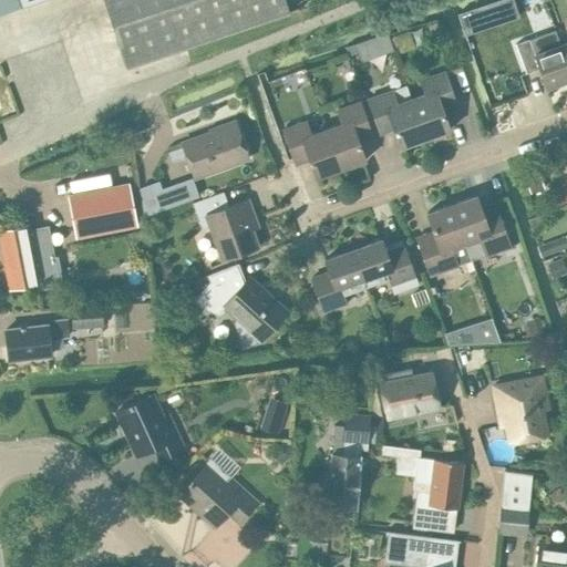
[(285,0),(0,0),(0,12),(35,0),(104,0),(126,66),(289,12),(285,0)]
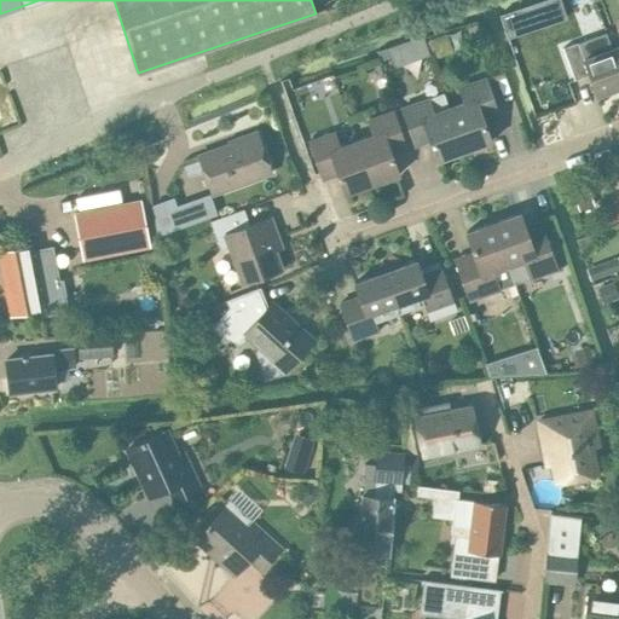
[(524,45),(548,36),(541,17),(518,25),(524,45)]
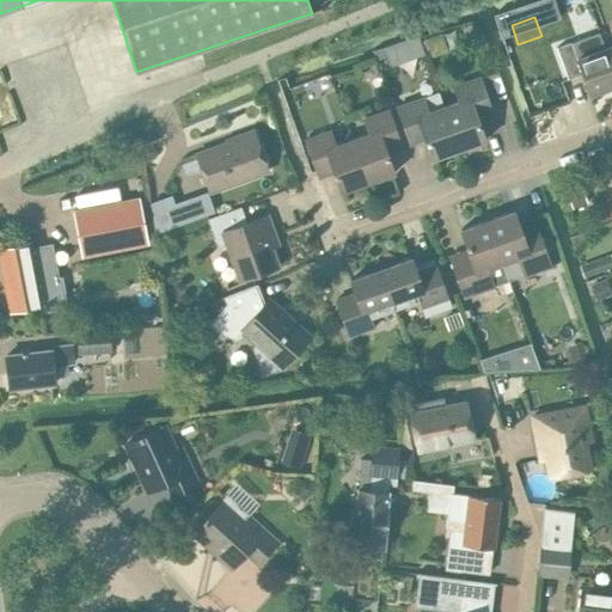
[(571,42),(556,48),(560,57),(568,79),(582,74),(589,95),(611,86),(611,68),(604,47),(599,32),(585,37),(571,42)]
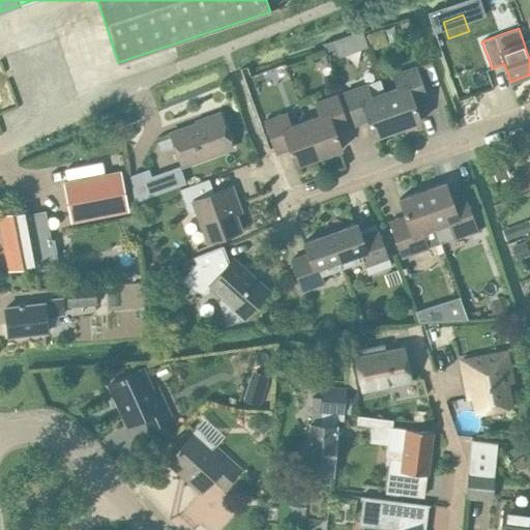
[(337,56),(367,46),(362,29),(332,39),(337,56)]
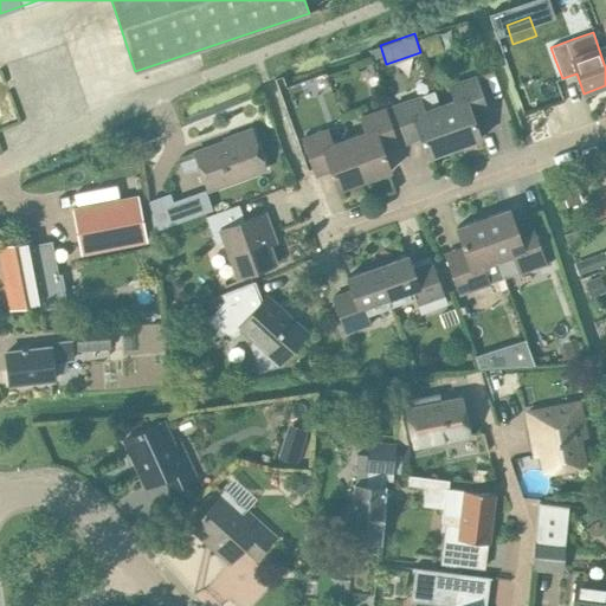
[(438,33),(420,39),(426,58),(444,52),(438,33)]
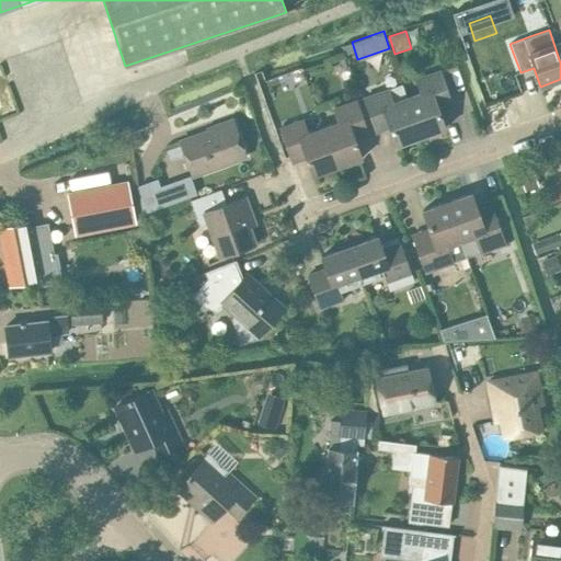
[(422,137),(445,128),(436,106),(450,101),(439,71),(415,79),(421,92),(408,96),(422,137)]
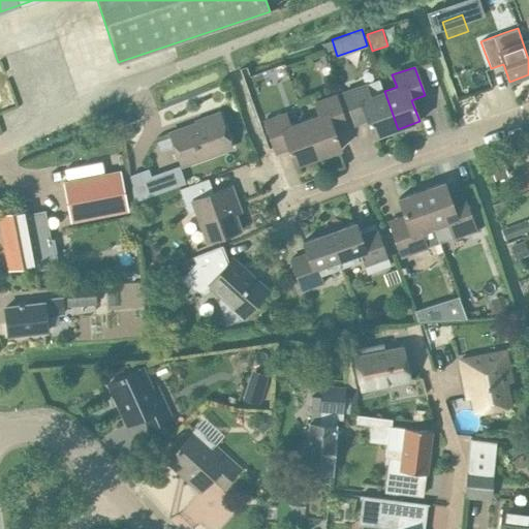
[(366,116),(374,137),(398,129),(384,91),(383,92),(379,80),(365,85),(343,92),(353,121),(366,116)]
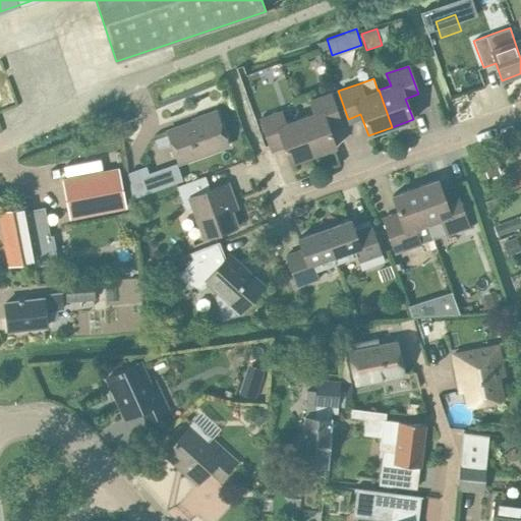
[(312,114),(301,118),(314,155),(335,148),(328,126),(340,122),(331,94),(308,102),(312,114)]
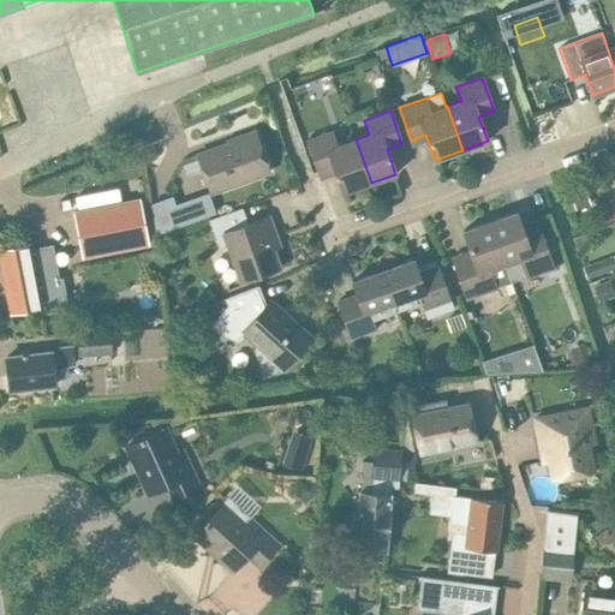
[(356,139),(338,145),(333,131),(306,141),(318,173),(334,168),(342,193),(371,183),(356,139)]
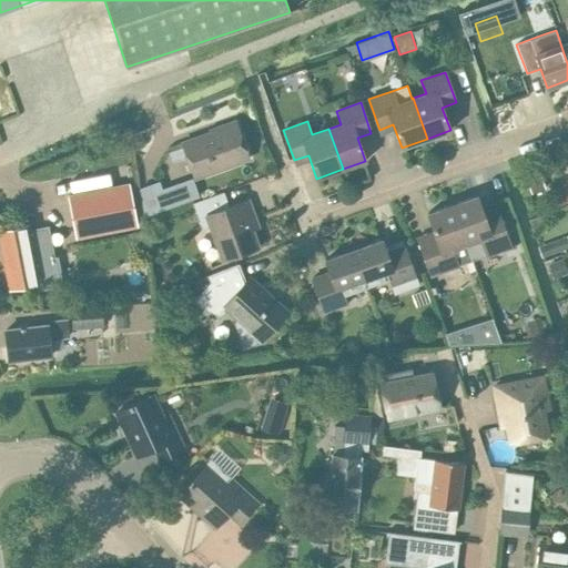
[(183,143),(195,179),(247,160),(234,122),(215,129),(215,131),(183,143)]
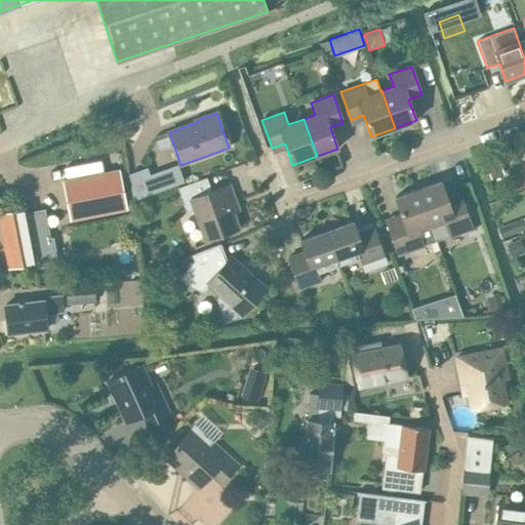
[(499,159),(486,163),(491,179),(505,175),(499,159)]
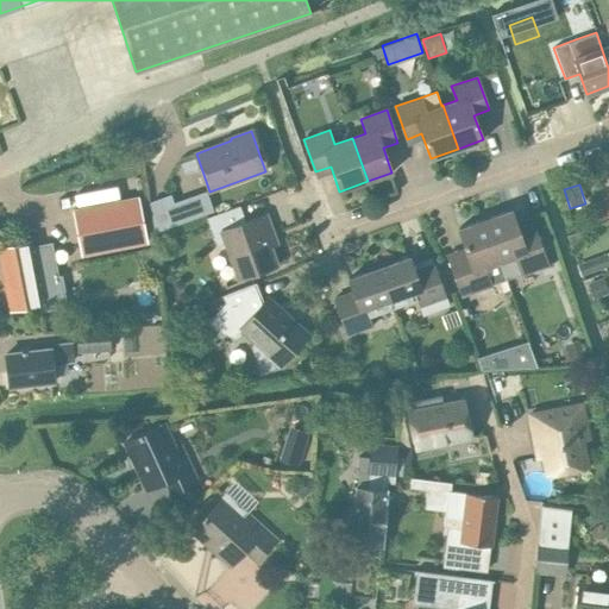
[(158,228),(215,211),(208,189),(175,199),(174,193),(149,200),(158,228)]
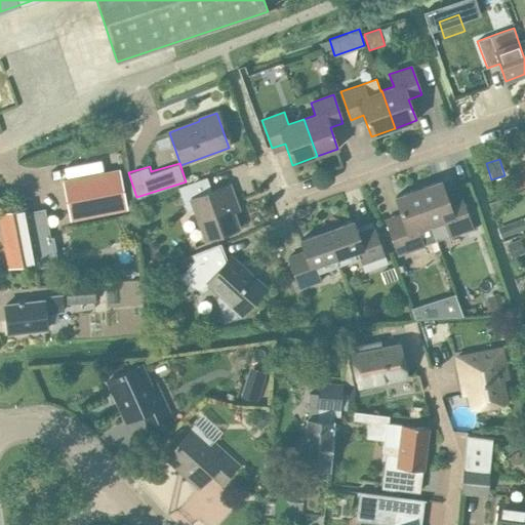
[(120,169),(63,180),(71,221),(127,209),(120,169)]
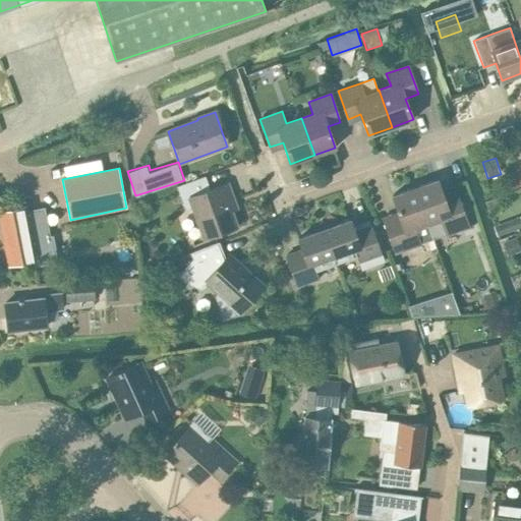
[(205,238),(237,227),(227,201),(233,199),(228,183),(210,190),(205,176),(177,186),(186,211),(193,208),(205,238)]
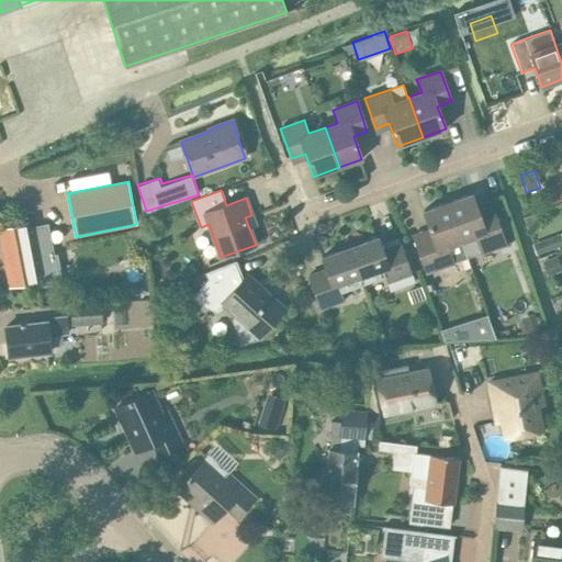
[(449,202),(463,242),(476,237),(483,254),(506,246),(494,212),(480,216),(472,194),(449,202)]
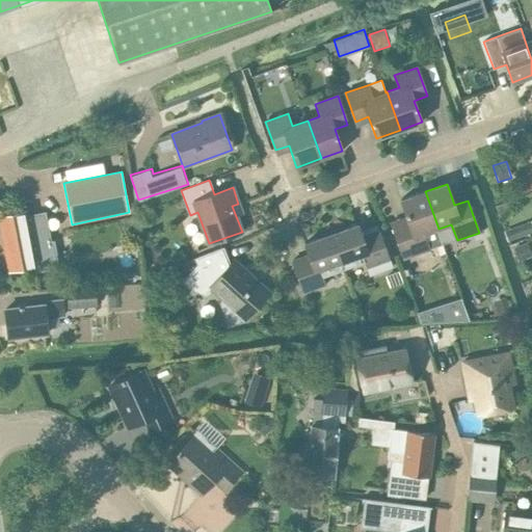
[(392,228),(399,246),(404,260),(430,250),(424,234),(439,229),(425,191),(400,200),(408,221),(392,228)]
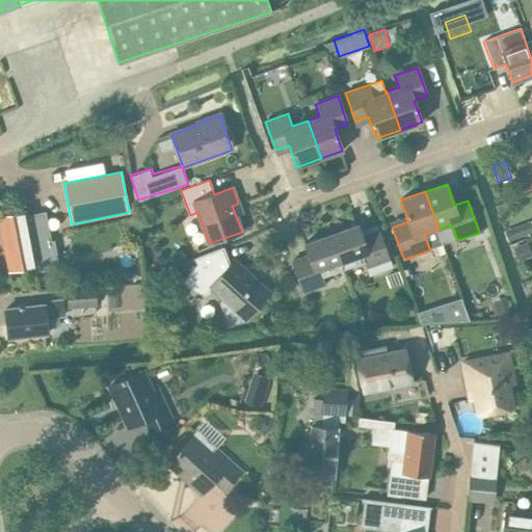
[(26,211),(0,216),(0,227),(8,271),(36,266),(37,270),(57,266),(53,242),(51,242),(49,242),(47,228),(44,229),(41,214),(27,216),(26,211)]
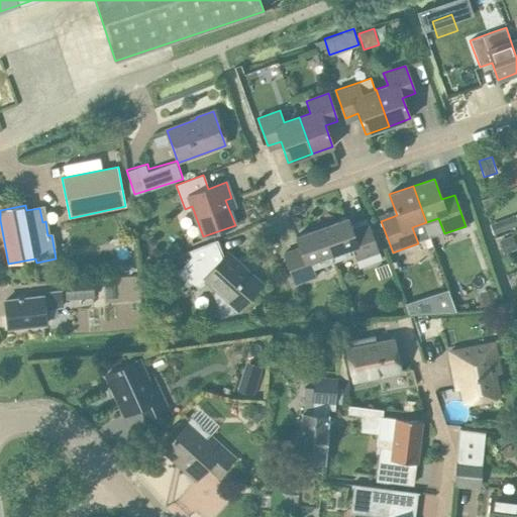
[(516,215),(490,224),(494,235),(504,231),(516,226),(516,215)]
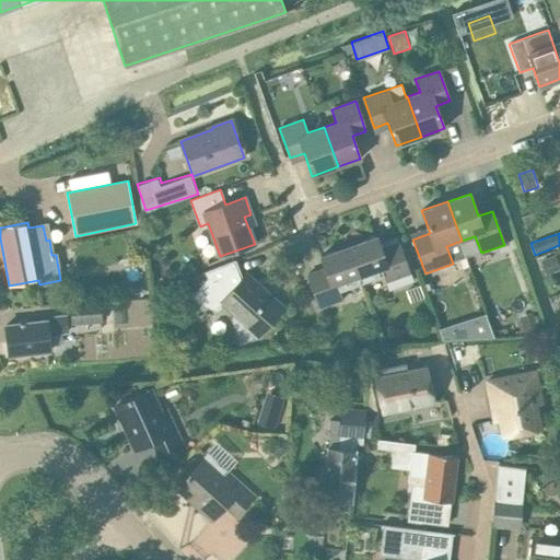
[(391,290),(412,282),(398,242),(381,248),(376,236),(350,246),(362,282),(385,273),(391,290)]
